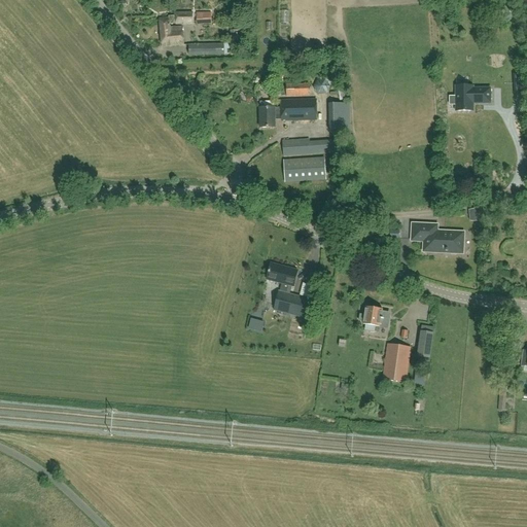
[(183,44),(182,26),(170,27),(170,24),(192,23),(191,11),(173,13),(173,15),(169,16),(169,18),(160,19),(162,45),(183,44)]
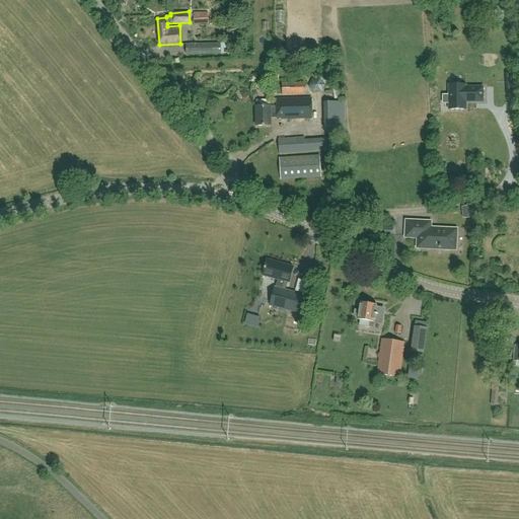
[(208,12),(207,12),(194,12),(194,25),(208,25),(208,12)]
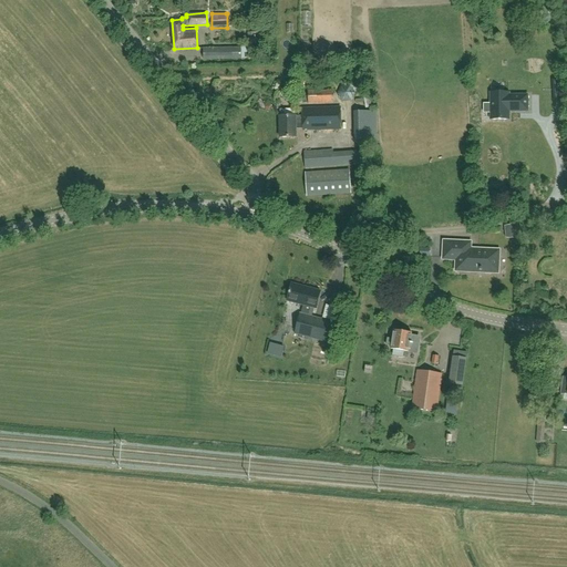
[(240,48),(226,48),(203,49),(204,60),(241,60),(241,59),(251,59),(251,47),(240,48)]
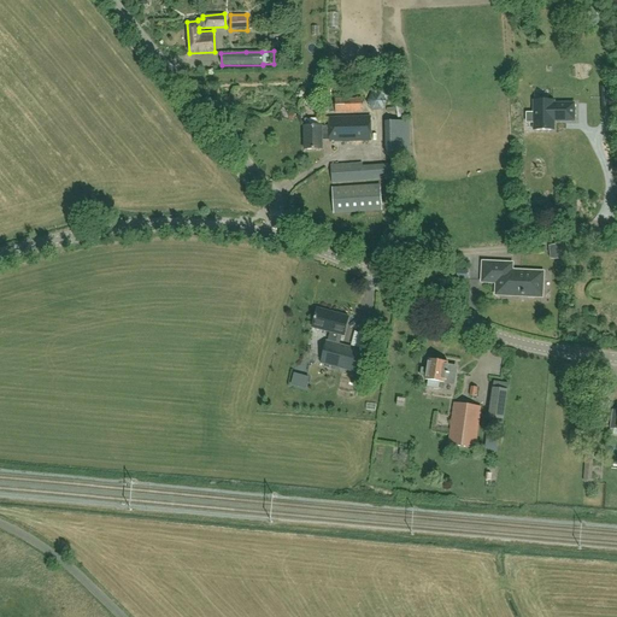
[(207,69),(207,58),(191,59),(192,69),(207,69)]
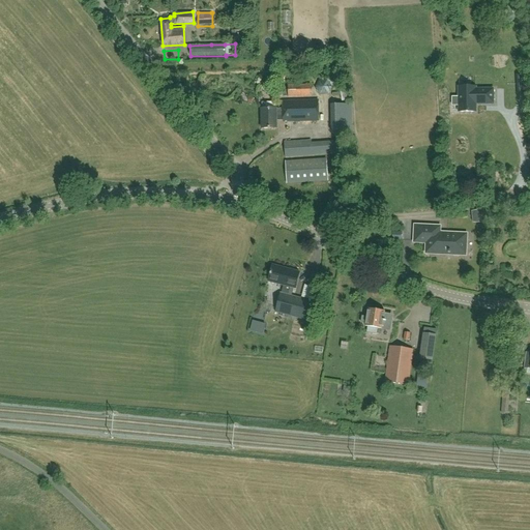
[(311,95),(310,85),(288,85),(288,96),(311,95)]
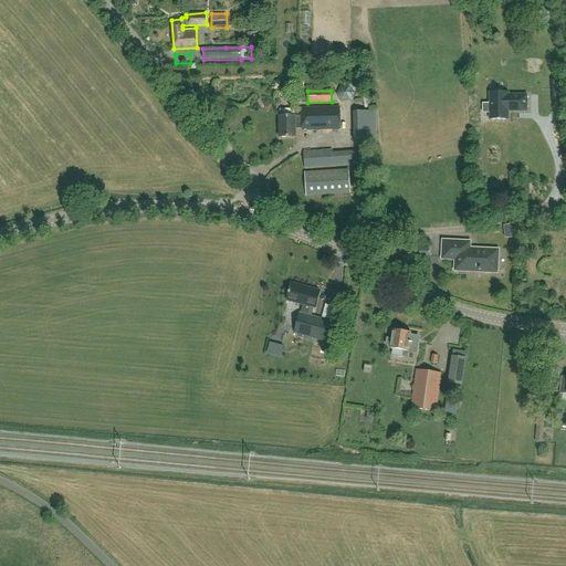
[(483,104),(483,113),(490,113),(490,119),(509,119),(509,111),(512,111),(527,111),(526,95),(509,95),(509,93),(490,93),(490,104),(483,104)]
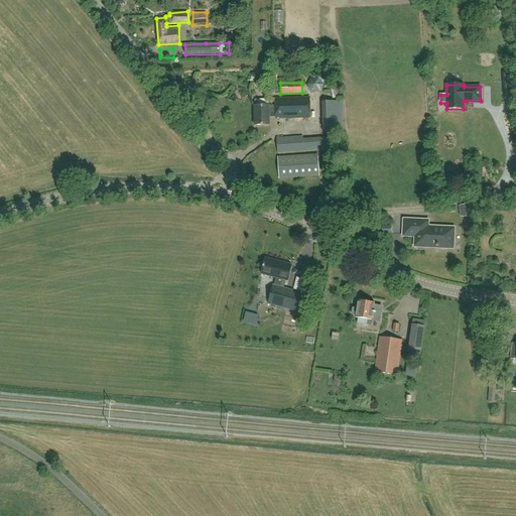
[(310,117),(309,97),(275,98),(275,109),(269,109),(269,105),(254,106),(255,125),(269,124),(269,117),(276,117),(276,118),(310,117)]
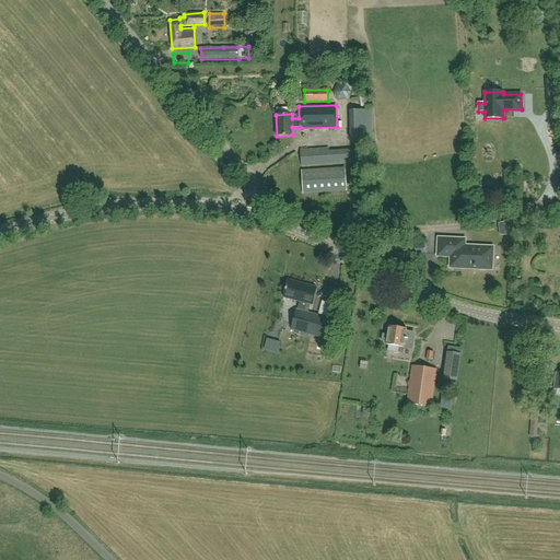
[(373,139),(372,109),(350,111),(350,139),(373,139)]
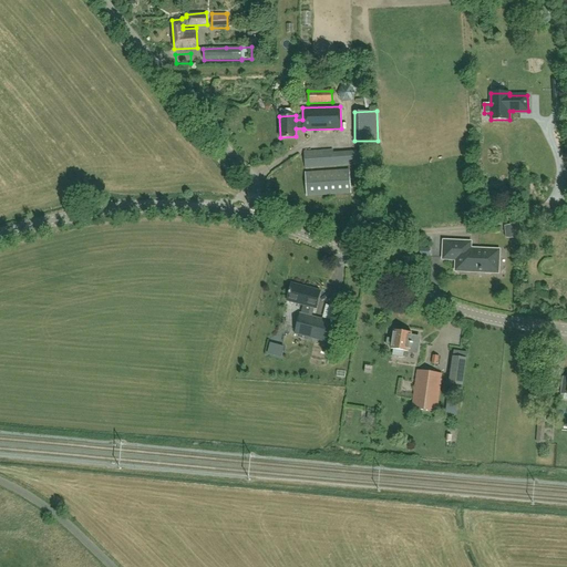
[(305,168),(360,166),(359,152),(333,153),(333,151),(303,152),(305,168)]
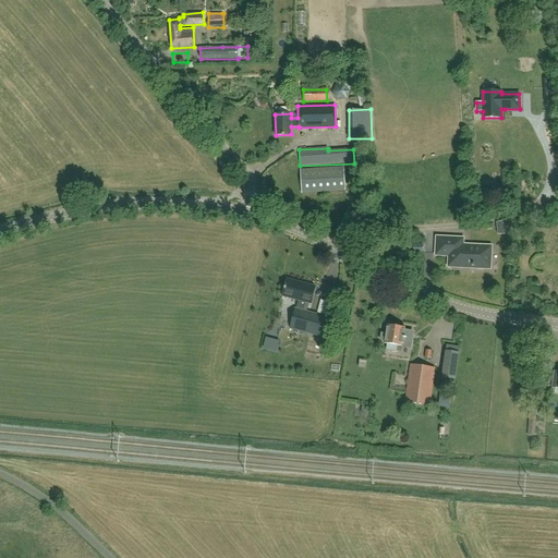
[(344,191),(343,168),(300,171),(302,193),(344,191)]
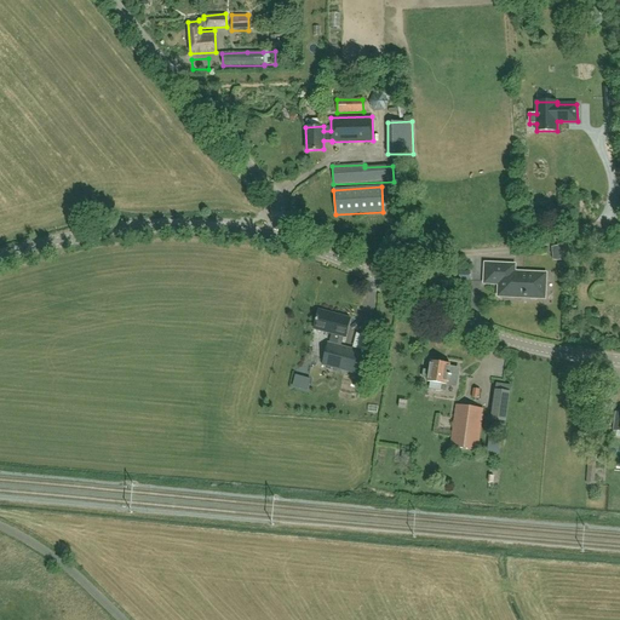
[(512,274),(512,267),(487,265),(486,282),(500,282),(500,294),(507,294),(510,297),(515,297),(517,296),(529,296),(532,298),(538,298),(539,297),(543,297),(544,276),(512,274)]
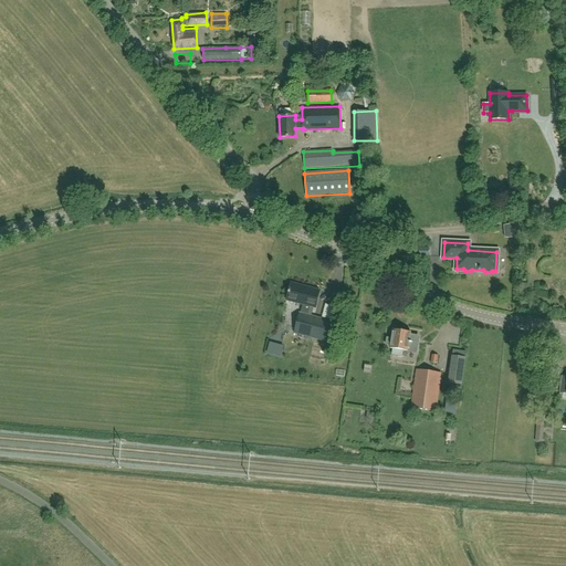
[(419,248),(419,257),(429,257),(429,248),(419,248)]
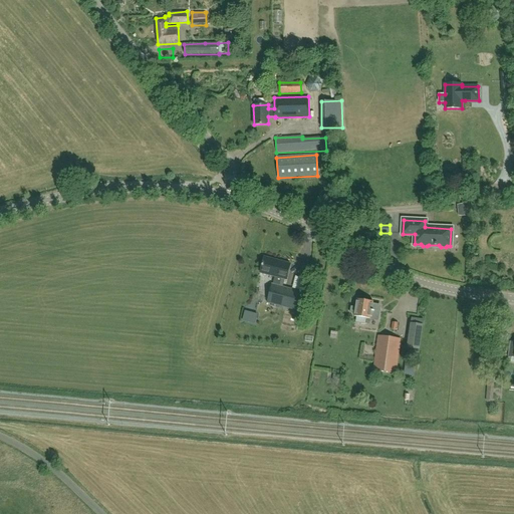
[(297,311),(302,293),(279,286),(281,278),(286,280),(290,264),(264,257),(260,273),(275,277),(273,284),(272,284),(267,303),(297,311)]
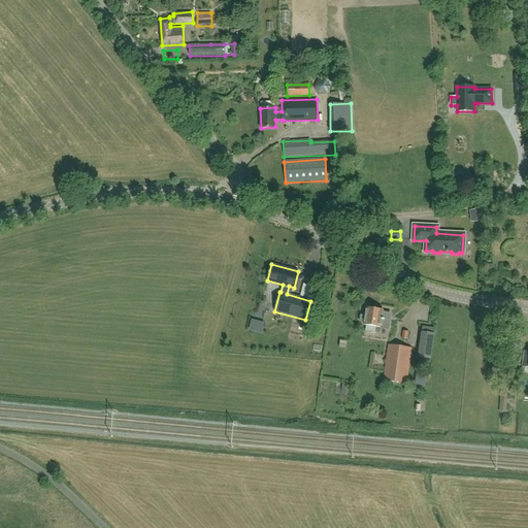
[(388,330),(391,315),(384,314),(384,310),(367,308),(365,317),(361,316),(360,323),(364,324),(364,326),(380,329),(380,328),(388,330)]
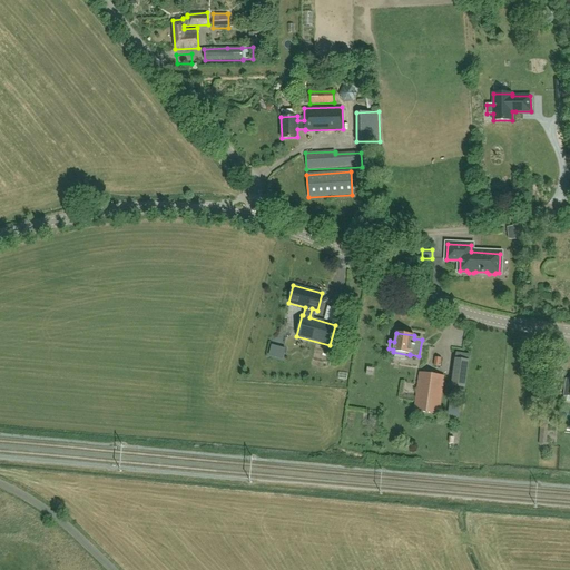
[(465,387),(470,355),(457,353),(452,386),(465,387)]
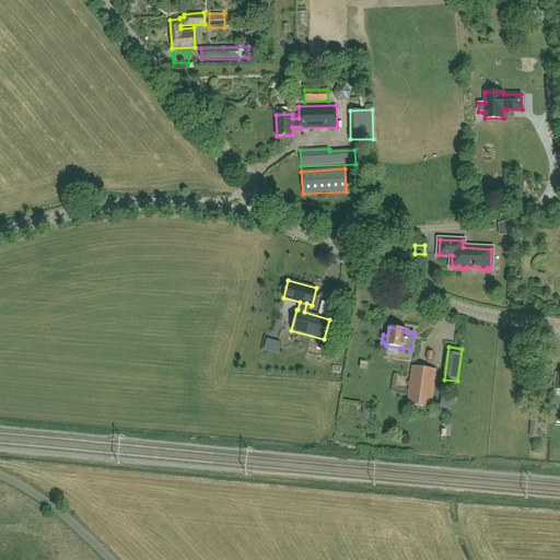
[(431,407),(436,369),(412,366),(408,404),(431,407)]
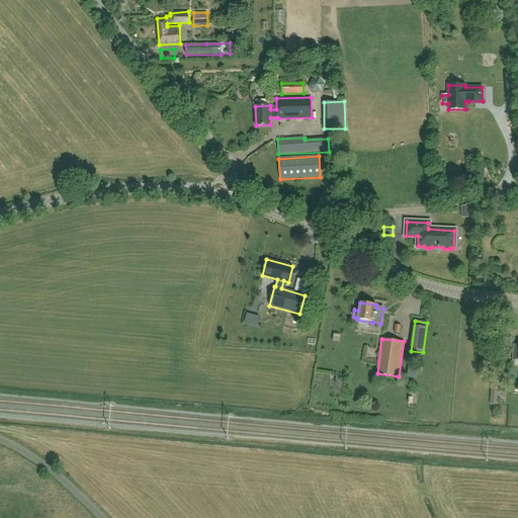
[(409,364),(407,378),(417,379),(419,365),(409,364)]
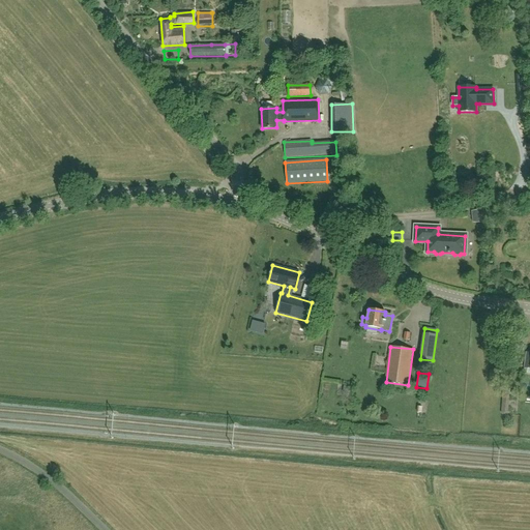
[(504,388),(509,390),(513,379),(508,377),(504,388)]
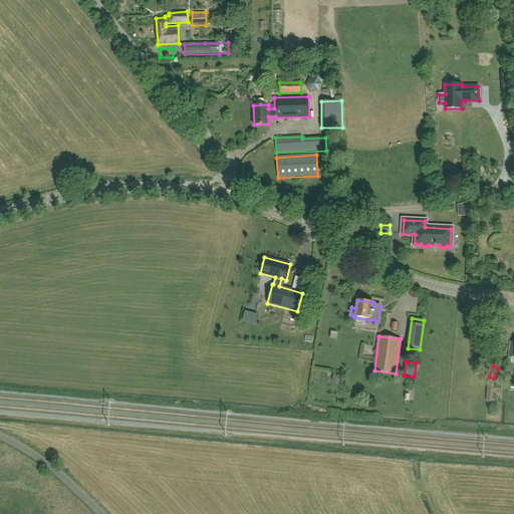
[(488,375),(486,401),(493,402),(494,378),(489,376),(488,375)]
